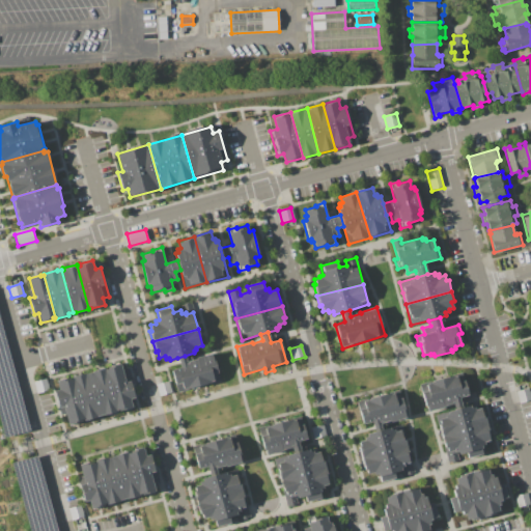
[(178,393),(172,370),(180,368),(177,358),(185,356),(187,362),(196,359),(196,358),(213,353),(221,381),(178,393)]
